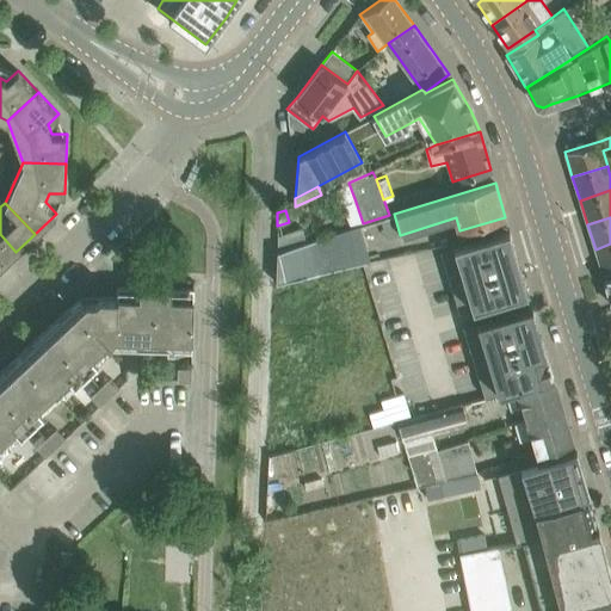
[(276,279),(276,283),(363,263),(369,261),(360,224),(307,242),(277,252),(276,279)]
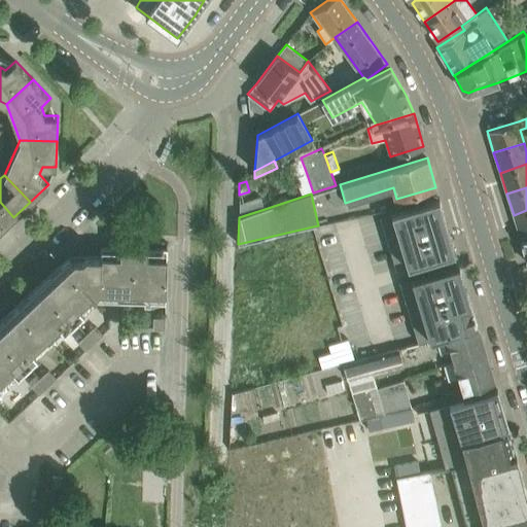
[(239,201),(239,217),(265,209),(259,195),(239,201)]
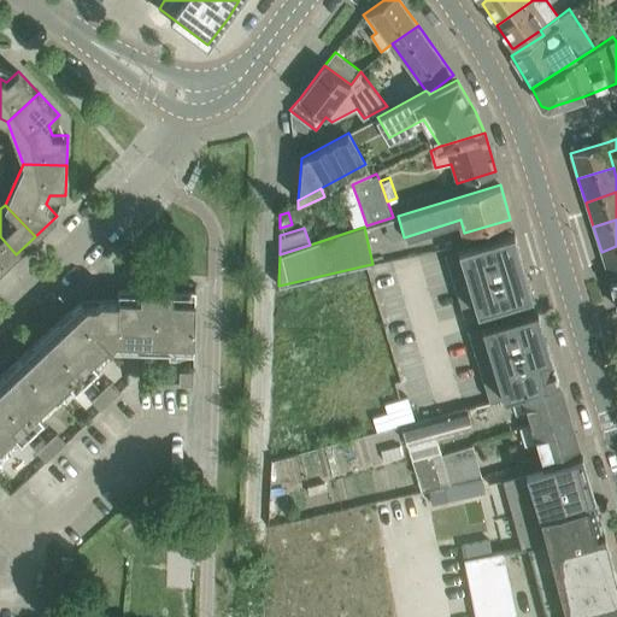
[(454,283),(523,263),(513,231),(477,242),(445,252),(454,283)]
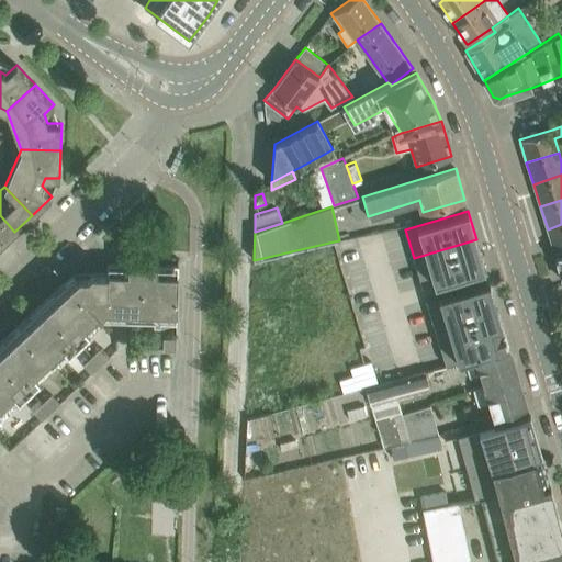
[(0,244),(14,232),(0,215),(0,244)]
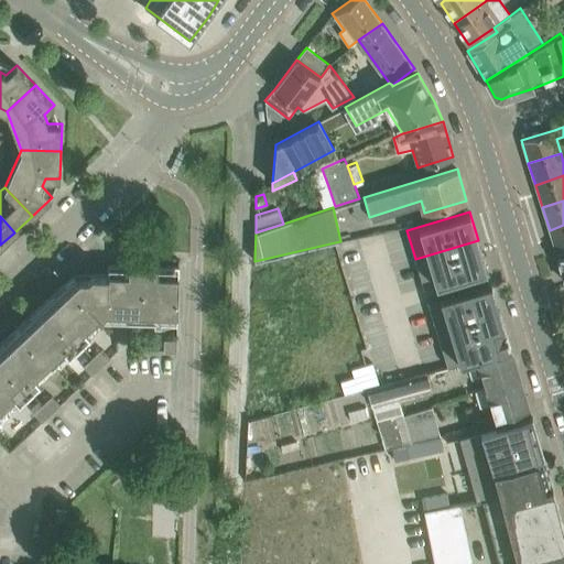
[(563,225),(550,230),(556,252),(563,249),(563,225)]
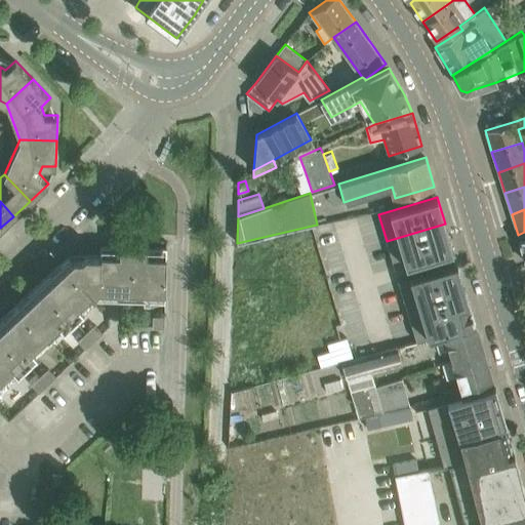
[(453,250),(445,224),(387,241),(395,268),(453,250)]
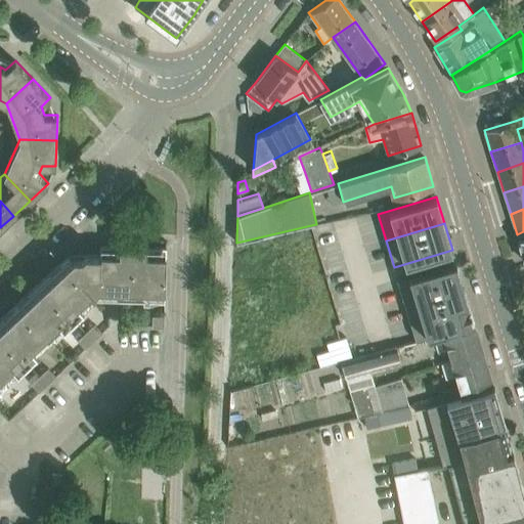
[(0,388),(97,297),(98,297),(95,294),(99,290),(99,291),(119,291),(119,297),(123,297),(165,298),(166,247),(134,246),(100,246),(99,254),(86,254),(82,257),(77,257),(69,265),(62,259),(0,317),(0,388)]
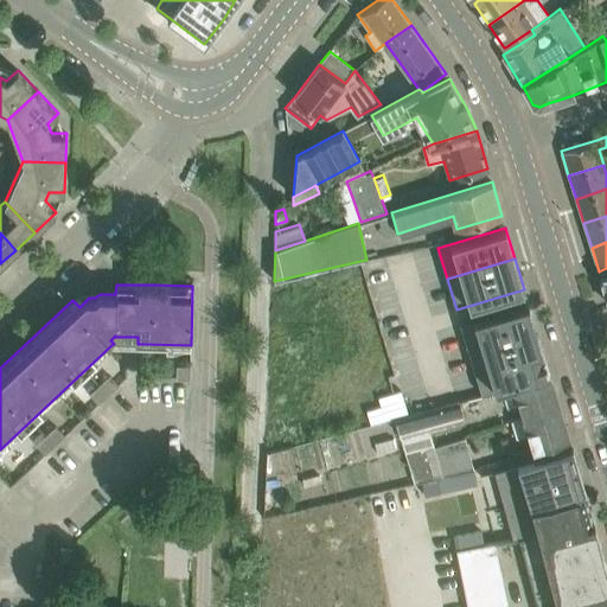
[(460,324),(467,347),(536,327),(529,305),(528,304),(460,324)]
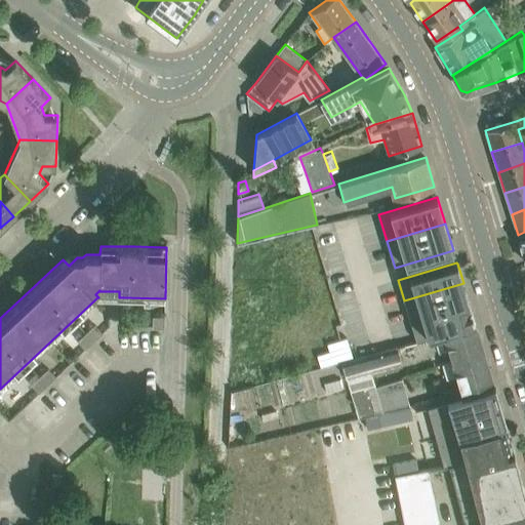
[(463,284),(463,283),(404,300),(410,322),(438,314),(470,305),(463,284)]
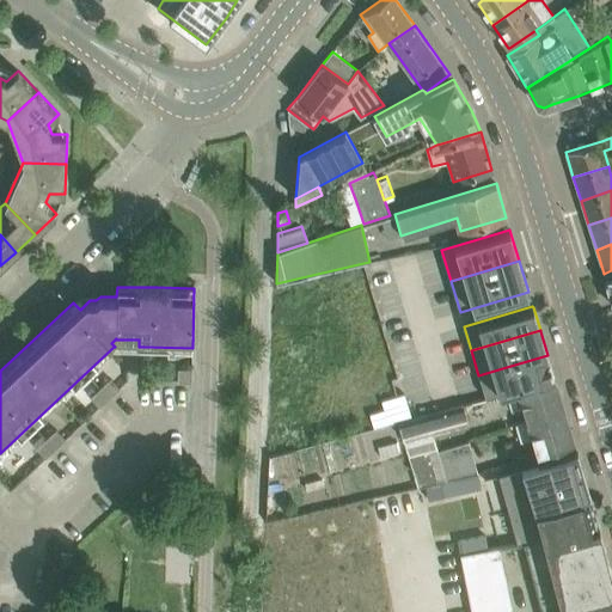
[(554,377),(548,355),(510,366),(478,375),(485,398),(497,395),(506,392),(554,377)]
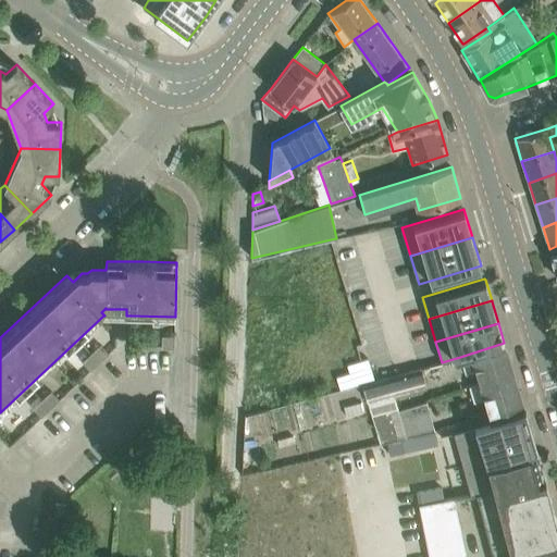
[(174,347),(174,335),(162,335),(161,347),(174,347)]
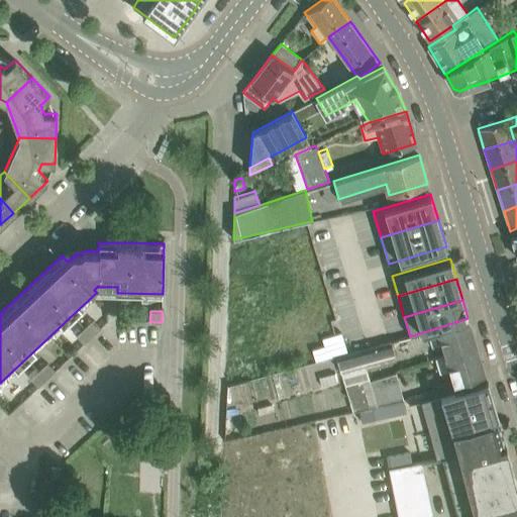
[(445,354),(477,345),(468,318),(427,331),(431,345),(441,342),(445,354)]
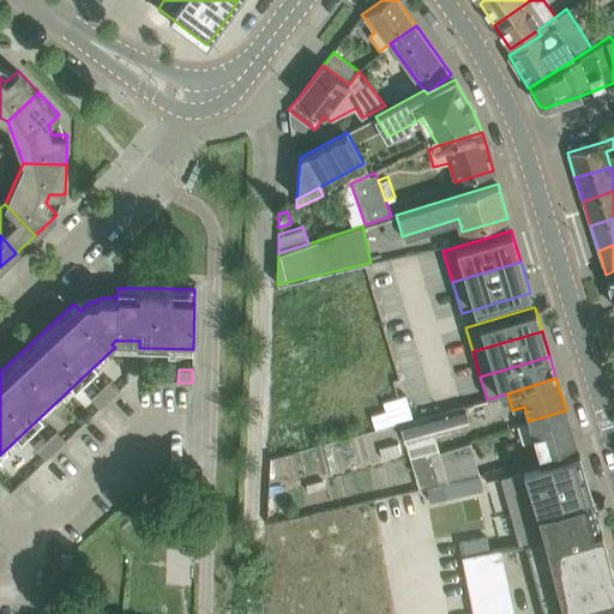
[(100,408),(120,389),(110,379),(90,398),(100,408)]
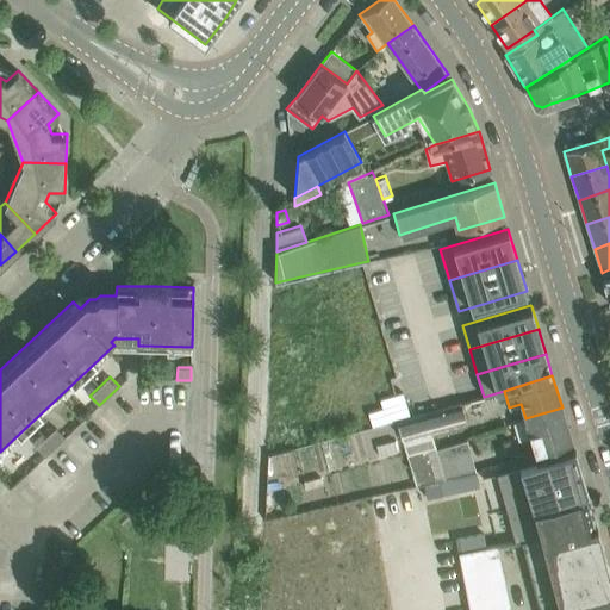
[(383,408),(368,412),(373,427),(410,415),(403,392),(380,399),(383,408)]
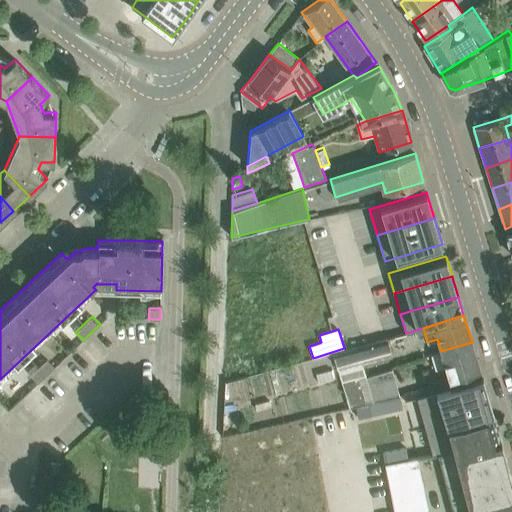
[(387,338),(333,353),(341,382),(366,376),(362,363),(391,354),(389,347),(387,338)]
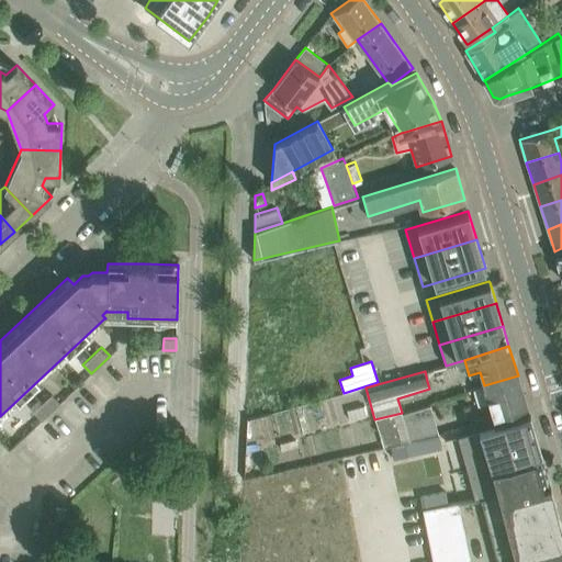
[(493,416),(527,406),(518,375),(484,385),(473,389),(478,404),(489,401),(493,416)]
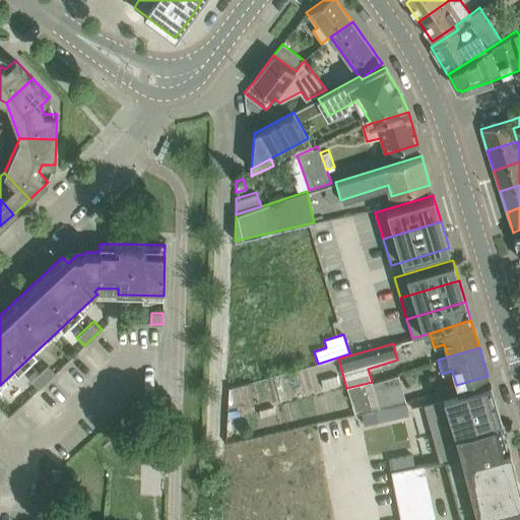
[(39,389),(55,373),(48,365),(30,381),(39,389)]
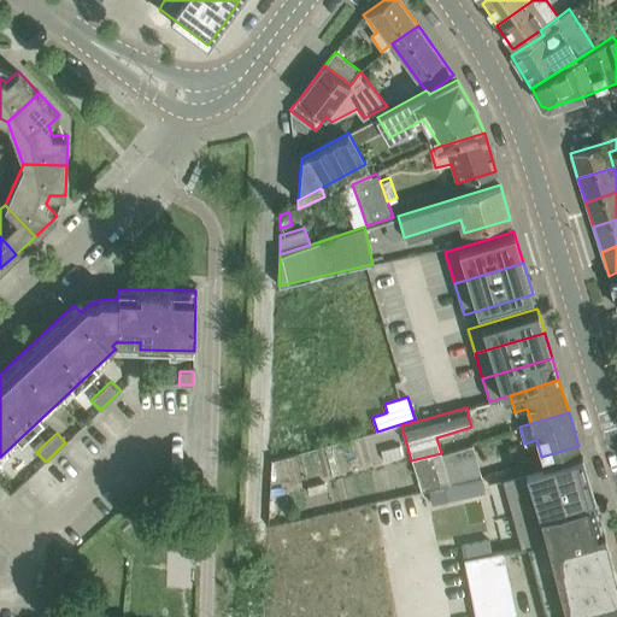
[(398,444),(380,450),(383,462),(401,456),(398,444)]
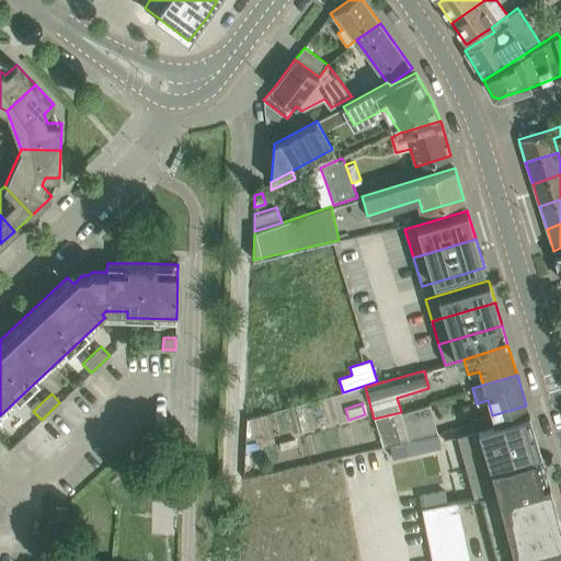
[(401,412),(374,419),(382,446),(389,445),(401,442),(413,439),(425,437),(437,434),(438,434),(437,432),(430,404),(401,412)]
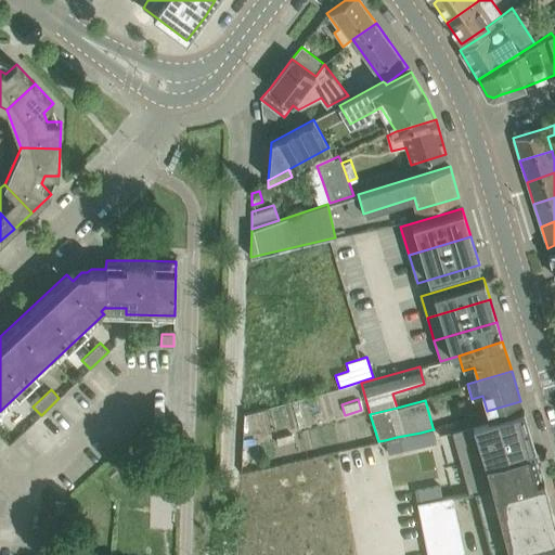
[(523,410),(452,431),(463,469),(500,462),(499,460),(536,450),(523,410)]
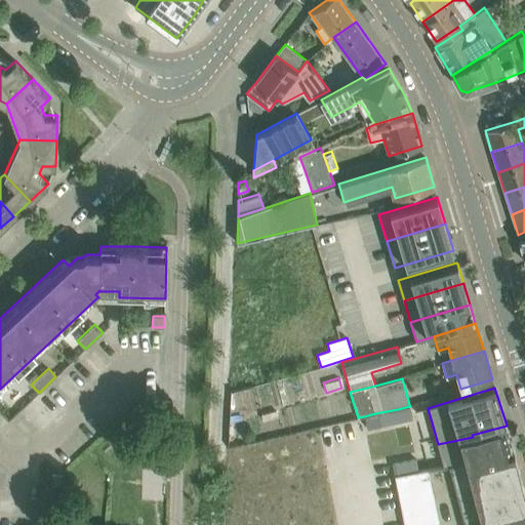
[(409,406),(398,409),(401,420),(412,418),(409,406)]
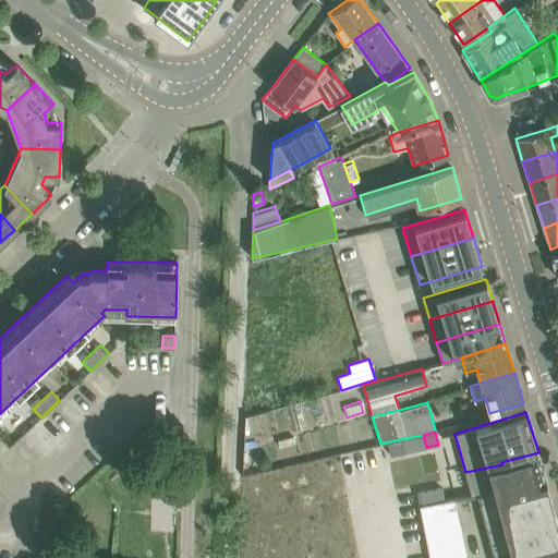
[(377,435),(353,440),(355,448),(379,443),(377,435)]
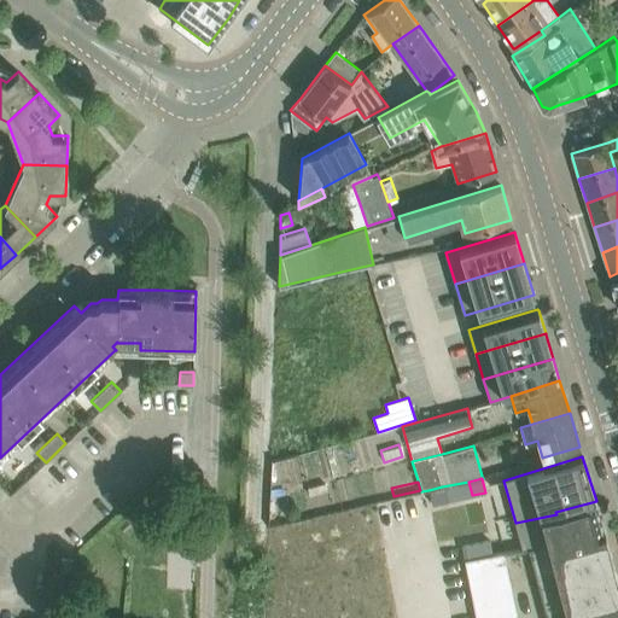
[(468,482),(455,484),(459,499),(472,495),(468,482)]
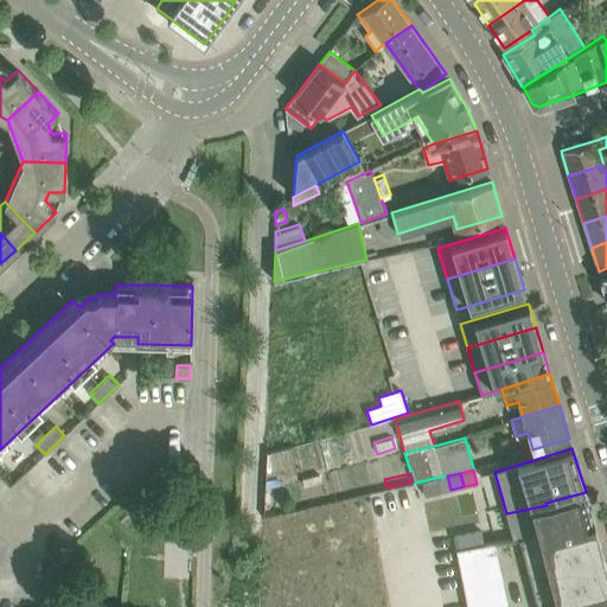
[(447,475),(434,478),(438,492),(451,490),(447,475)]
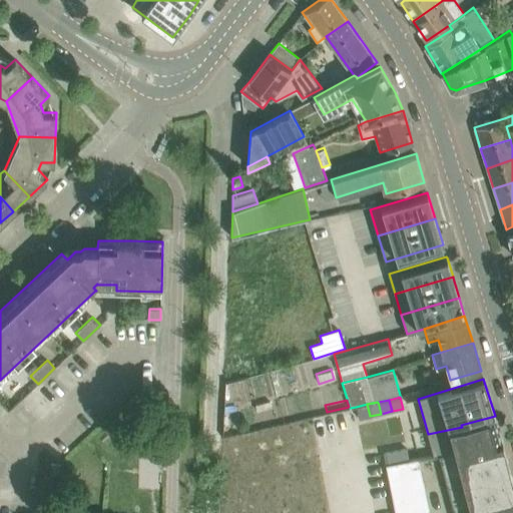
[(367,404),(356,407),(359,419),(370,416),(367,404)]
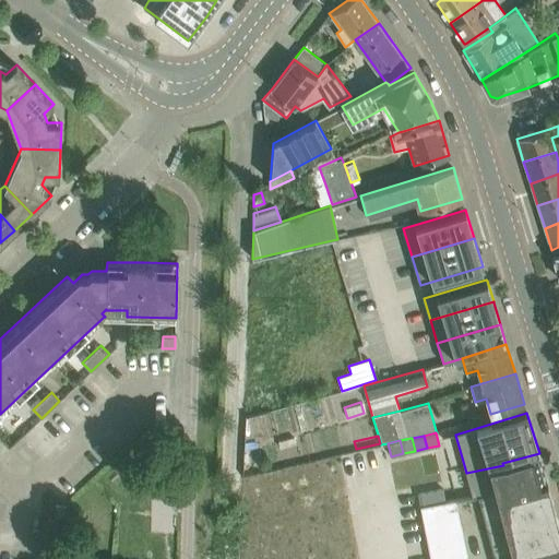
[(503,465),(466,473),(473,498),(478,497),(501,492),(501,494),(547,482),(547,480),(539,453),(502,463),(503,465)]
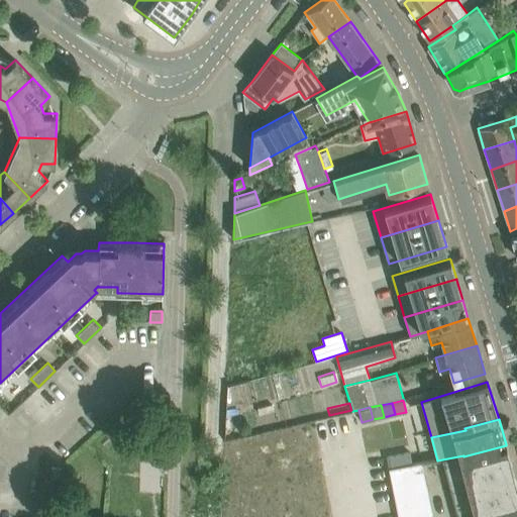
[(463,455),(442,459),(450,488),(513,471),(506,445),(463,456),(463,455)]
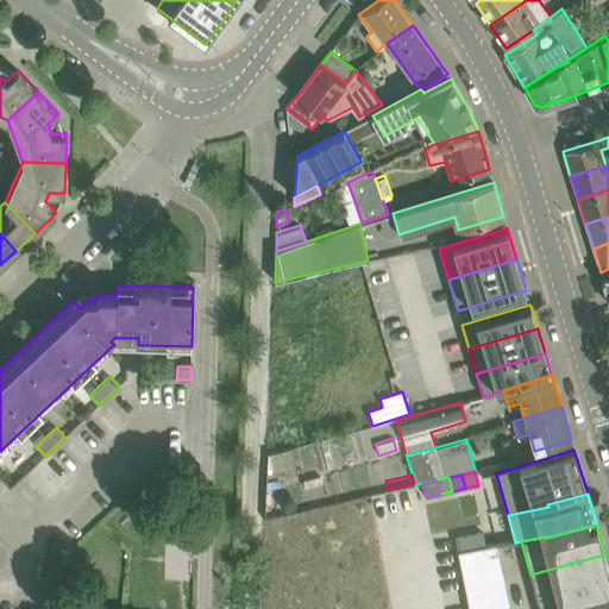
[(483,532),(454,538),(458,551),(485,546),(483,532)]
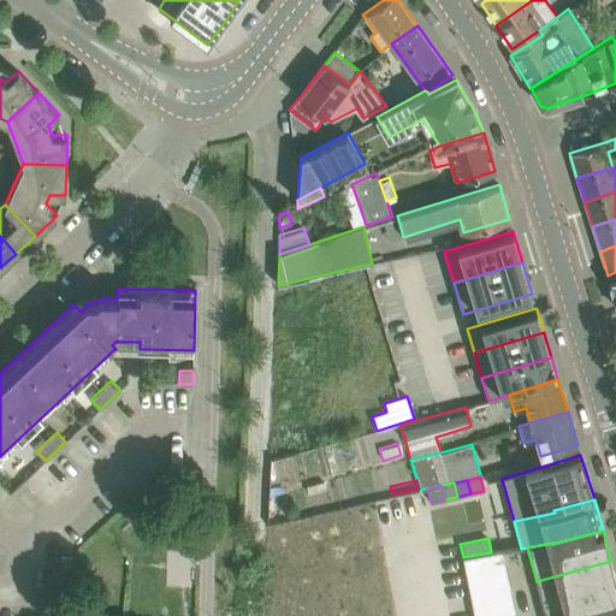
[(491,552),(463,557),(474,615),(515,615),(514,609),(508,580),(503,551),(502,550),(491,552)]
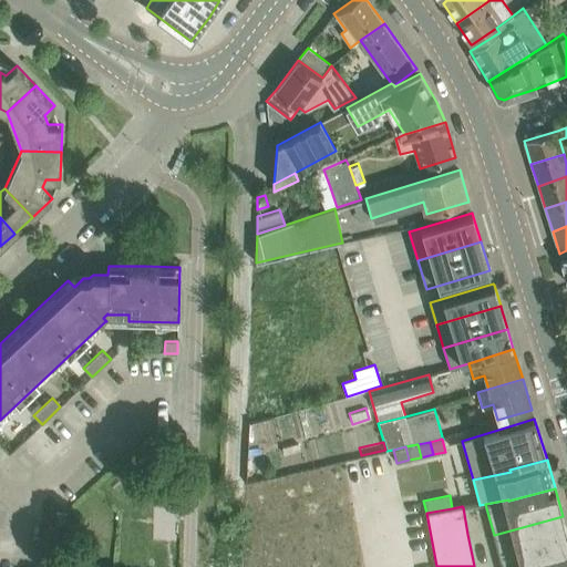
[(55,524),(66,524),(66,513),(55,513),(55,524)]
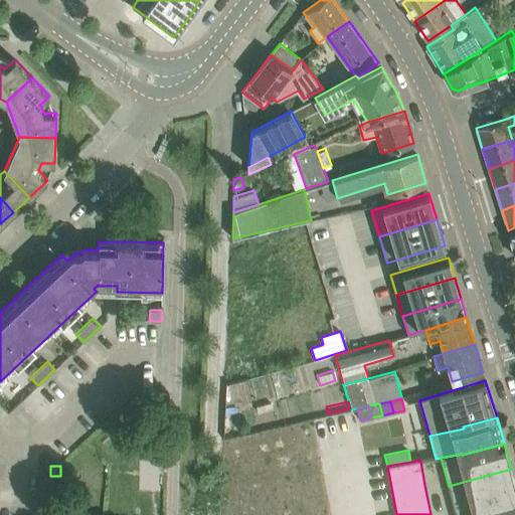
[(514,496),(514,484),(511,469),(449,486),(455,512),(514,496)]
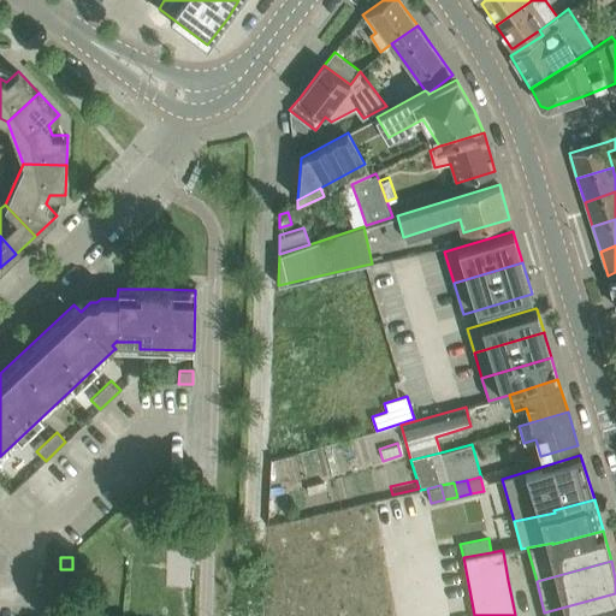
[(615,615),(615,593),(544,612),(545,615),(615,615)]
